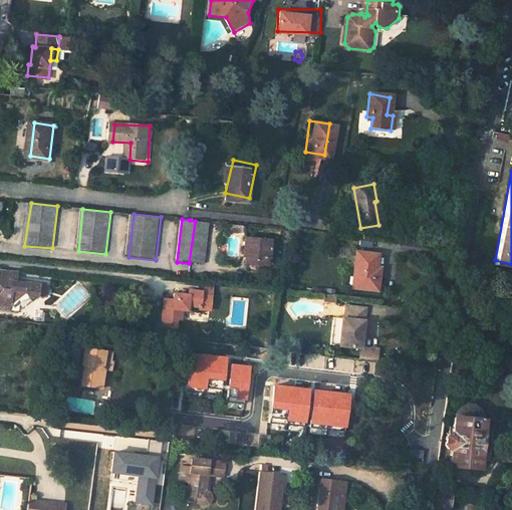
[(207,222),(195,221),(189,263),(201,265),(207,222)]
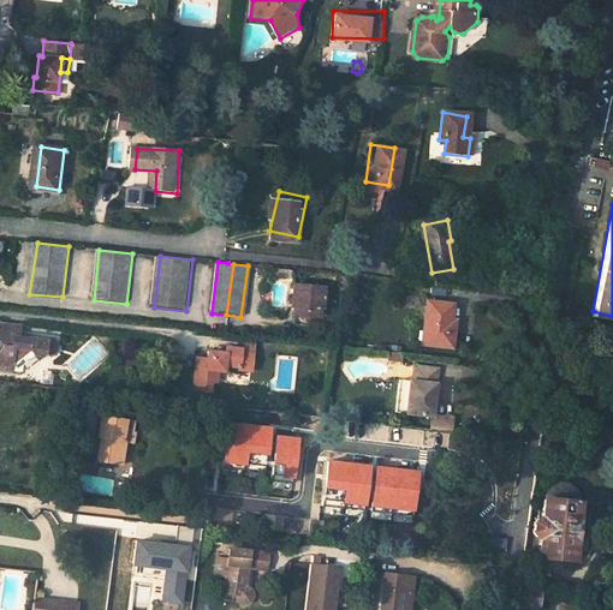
[(320,288),(290,285),(287,308),(292,308),(293,308),(292,316),(296,324),(305,326),(310,320),(310,310),(317,311),(320,288)]
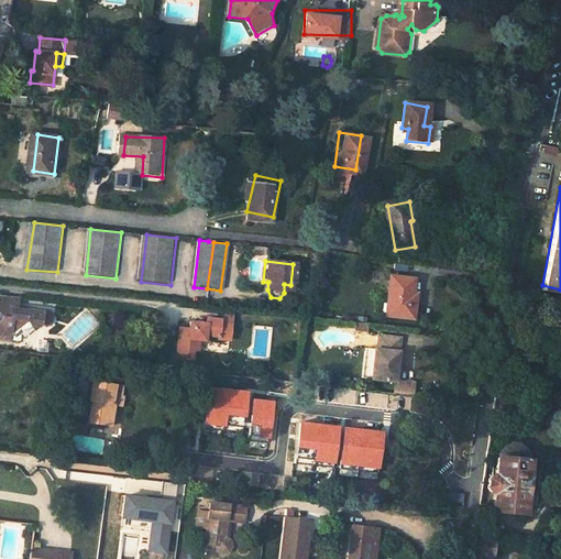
[(391,280),(385,316),(411,319),(414,307),(410,306),(414,282),(391,280)]
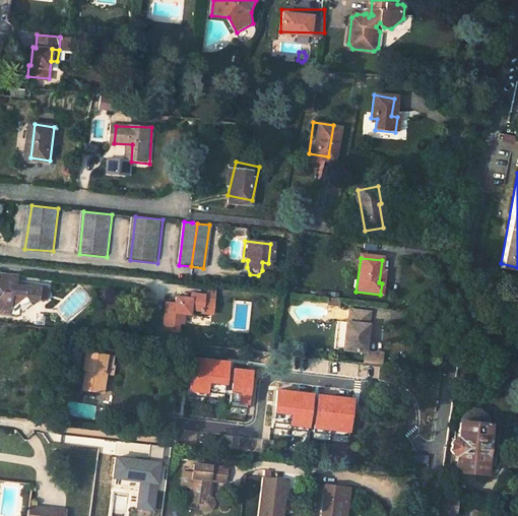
[(2,270),(0,288),(3,293),(10,294),(11,285),(17,286),(19,272),(2,270)]
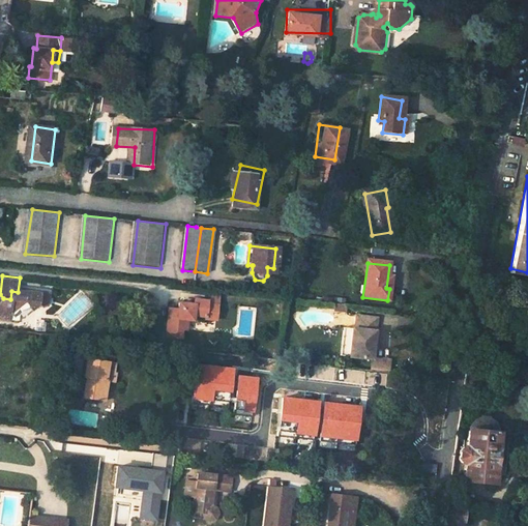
[(10,299),(3,298),(0,294),(0,317),(20,320),(21,312),(34,303),(50,304),(50,295),(18,292),(11,291),(10,299)]
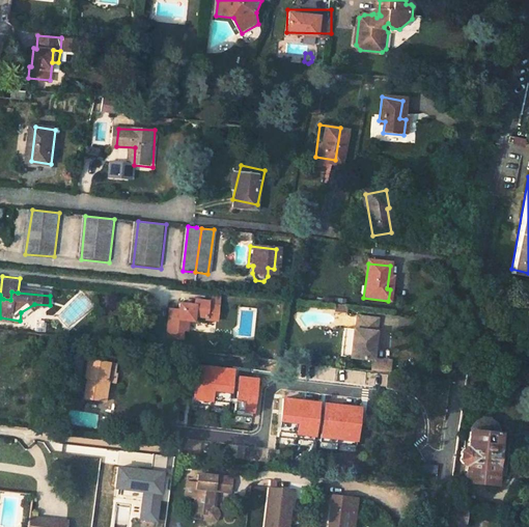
[(174,307),(170,336),(187,339),(188,331),(192,332),(194,322),(199,322),(200,314),(211,315),(211,317),(223,320),(225,305),(214,304),(213,301),(200,300),(197,305),(185,304),(184,309),(174,307)]
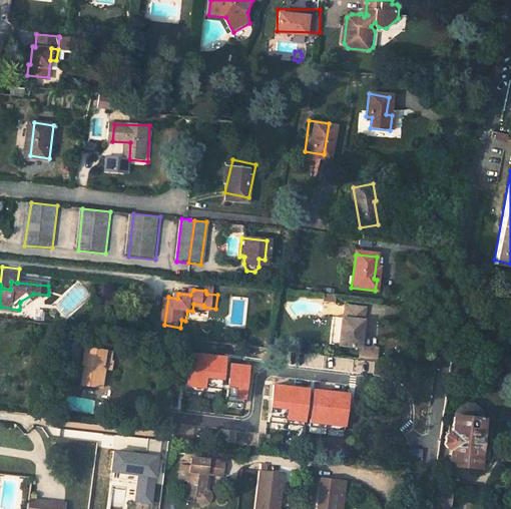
[(332,343),(341,344),(363,346),(368,308),(346,305),(345,317),(335,316),(332,343)]
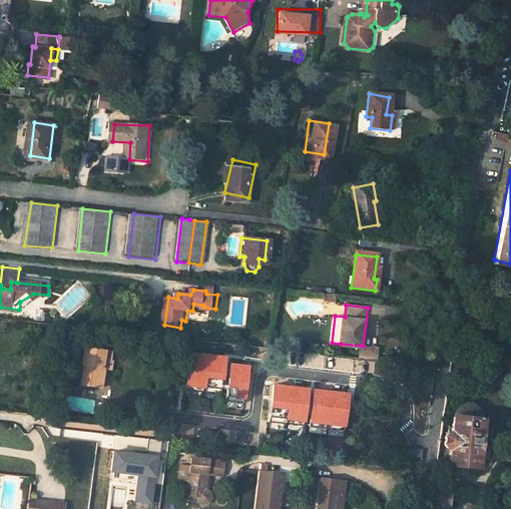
[(104,349),(105,342),(92,340),(91,346),(104,349)]
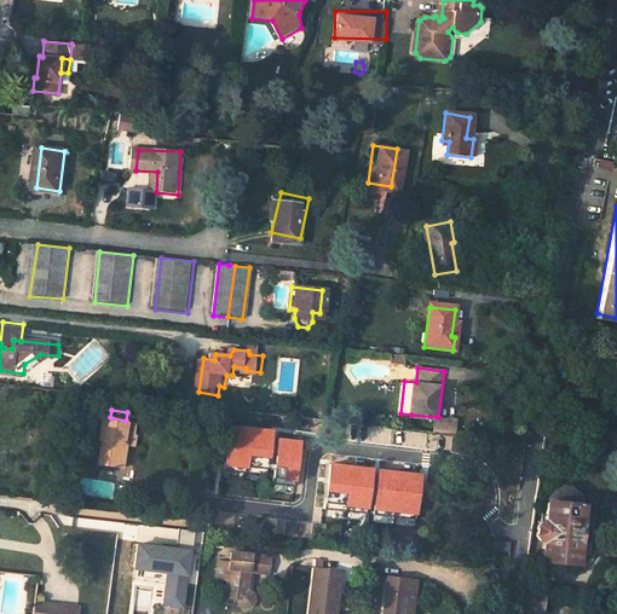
[(108,429),(102,461),(126,465),(132,440),(130,440),(133,422),(126,421),(110,417),(108,416),(105,429),(108,429)]
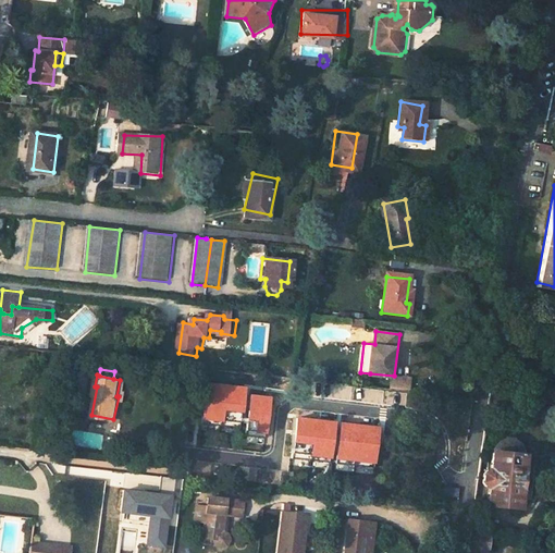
[(417,377),(398,375),(397,386),(416,389),(417,377)]
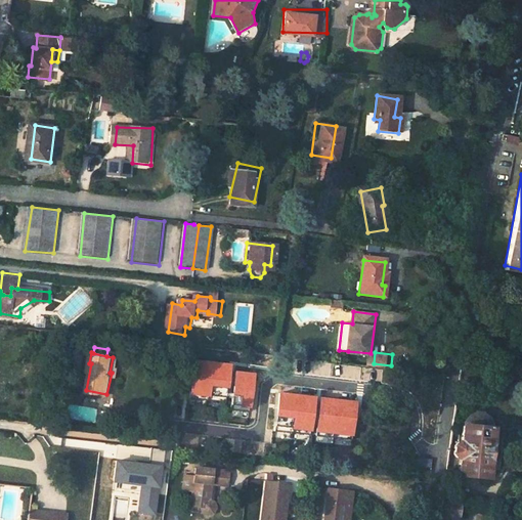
[(349,383),(301,378),(298,402),(323,405),(323,408),(345,412),(349,383)]
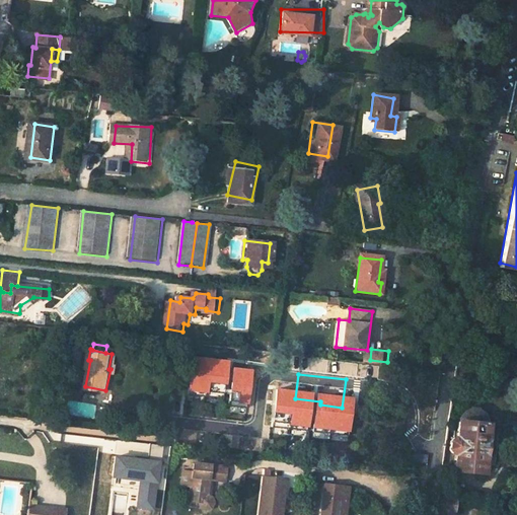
[(458,450),(457,466),(486,468),(488,451),(498,451),(499,439),(489,438),(490,422),(488,421),(487,411),(486,408),(485,406),(483,405),(483,403),(482,403),(471,402),(469,403),(465,407),(462,411),(462,421),(460,421),(459,436),(454,436),(452,439),(452,447),(453,450),(458,450)]
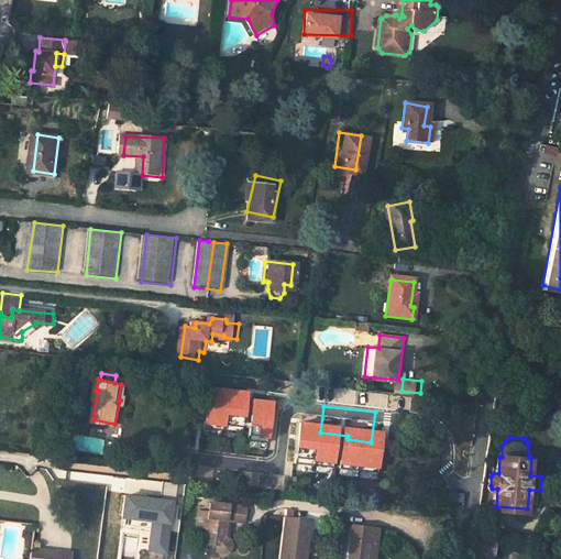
[(226,535),(227,516),(245,517),(246,504),(211,501),(211,508),(199,507),(198,523),(209,524),(208,539),(215,540),(217,548),(220,551),(226,551),(232,548),(232,541),(227,535),(226,535)]
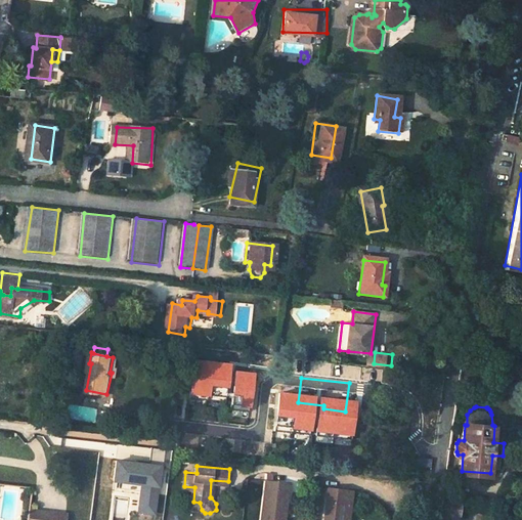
[(286,519),(291,470),(265,468),(260,519),(286,519)]
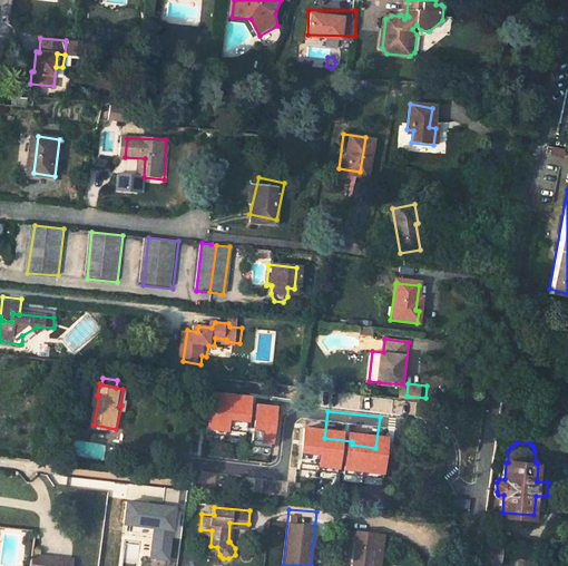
[(359,530),(353,565),(379,565),(383,534),(359,530)]
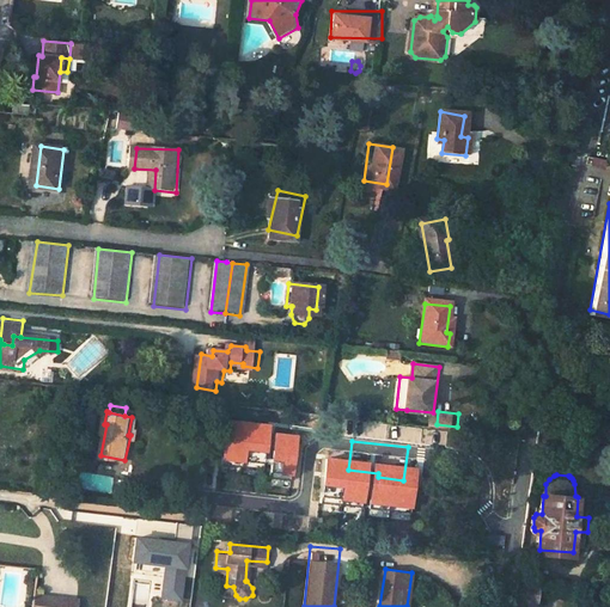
[(517,606),(534,606),(535,595),(537,595),(538,582),(519,581),(517,601),(517,606)]
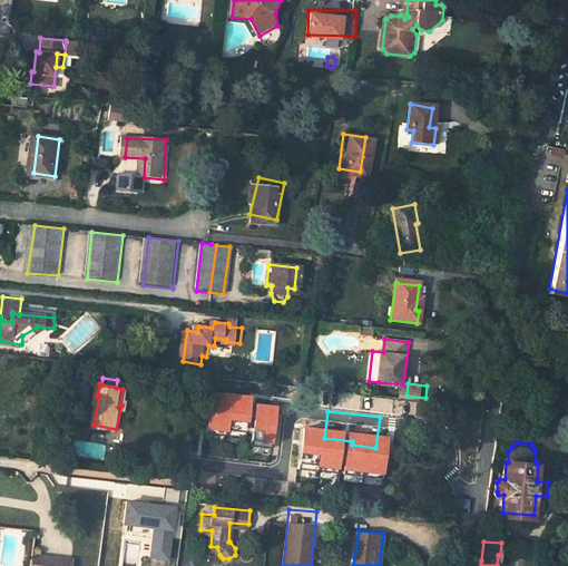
[(39,552),(37,565),(77,565),(79,556),(39,552)]
